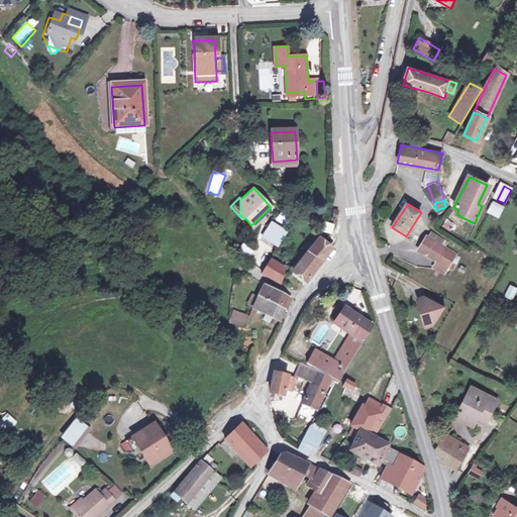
[(490,215),(501,220),(505,211),(494,206),(490,215)]
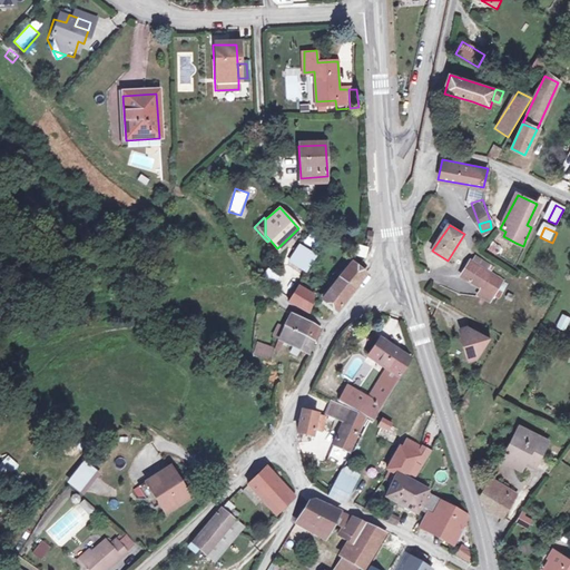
[(304,268),(314,254),(300,245),(291,261),(304,268)]
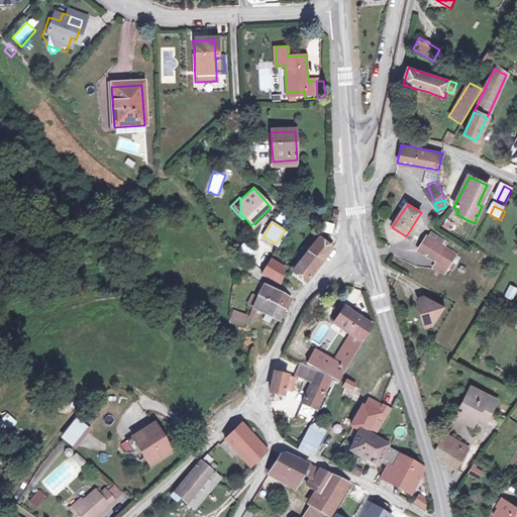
[(334,224),(325,222),(323,229),(331,232),(334,224)]
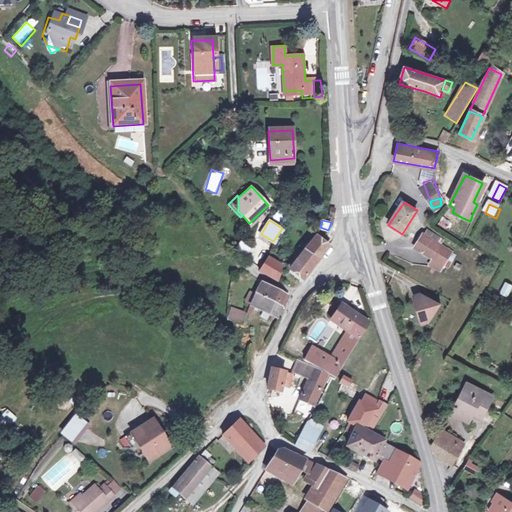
[(297,241),(306,248),(316,235),(308,229),(297,241)]
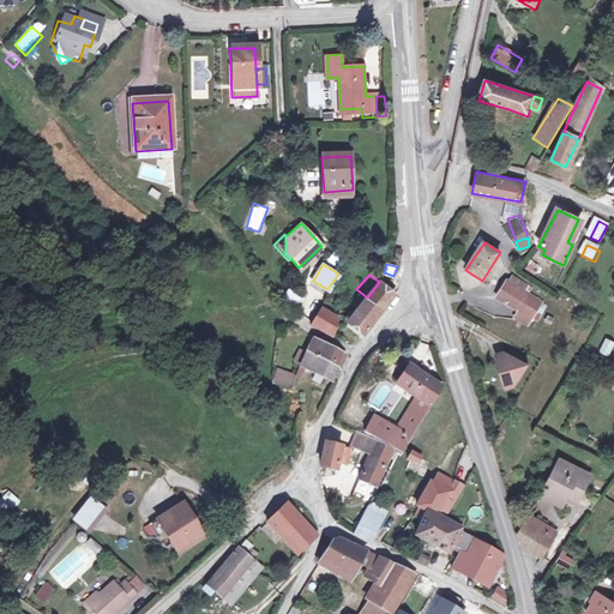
[(525,287),(511,277),(507,283),(522,293),(525,287)]
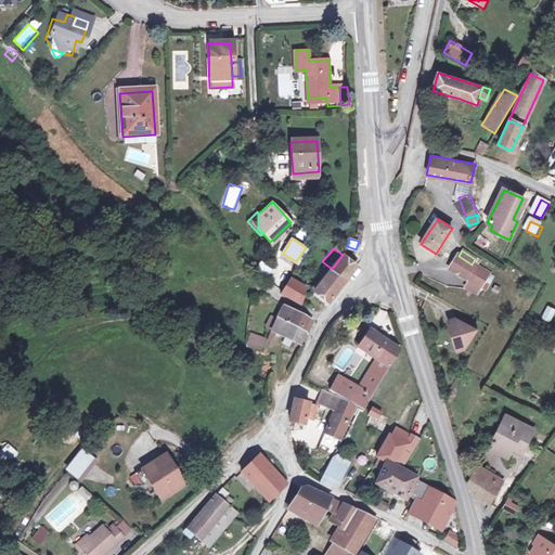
[(343,255),(332,269),(314,289),(328,300),(357,267),(343,255)]
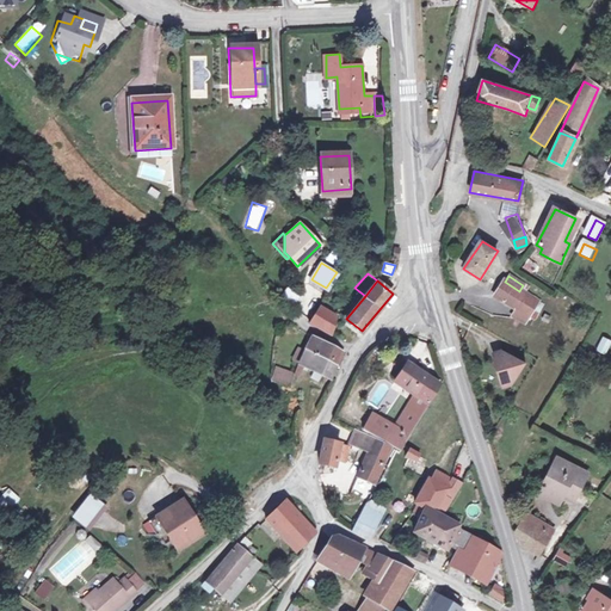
[(519,291),(505,282),(504,281),(494,296),(518,310),(513,318),(524,325),(537,302),(519,291)]
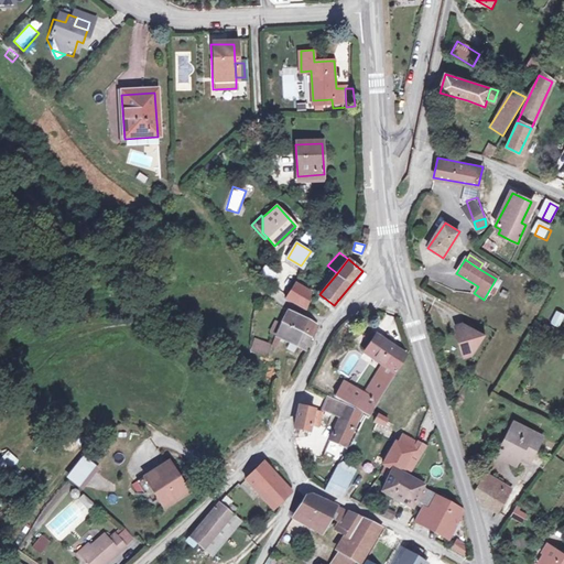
[(310,295),(292,285),(284,297),(305,308),(310,295)]
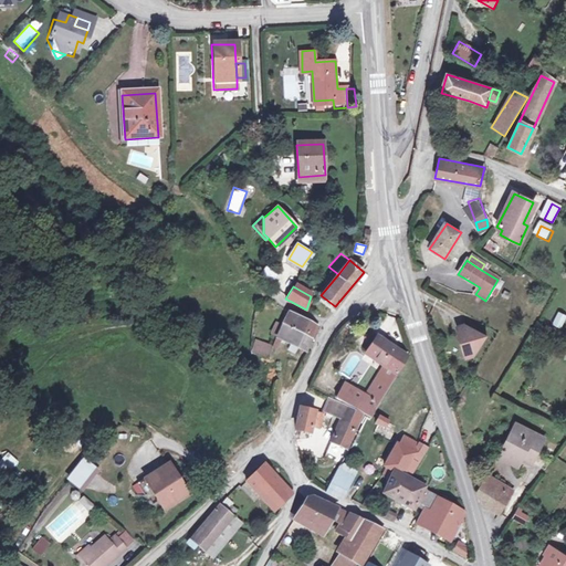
[(283,324),(312,337),(317,326),(290,311),(283,324)]
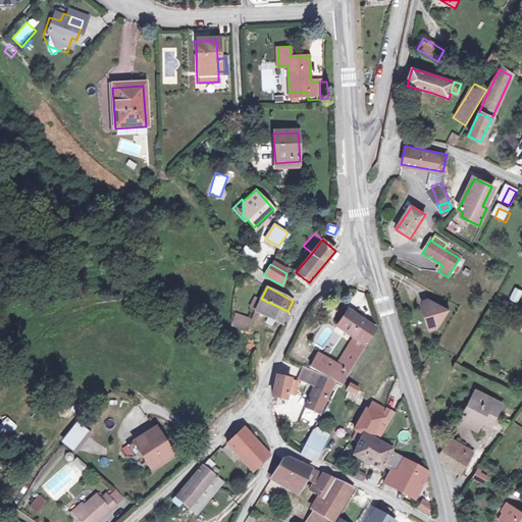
[(360,306),(365,295),(357,291),(352,302),(360,306)]
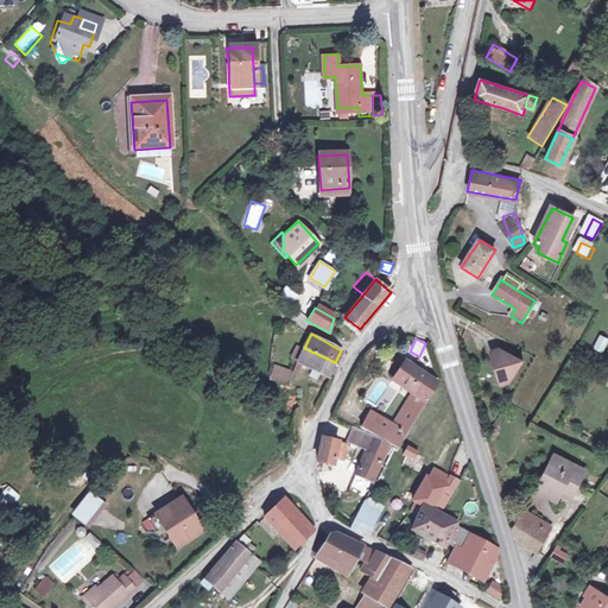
[(603,354),(606,347),(597,343),(595,349),(603,354)]
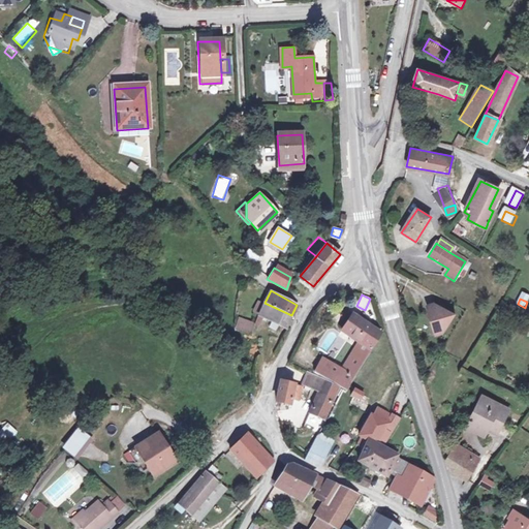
[(253,310),(259,313),(260,310),(263,304),(257,302),(253,310)]
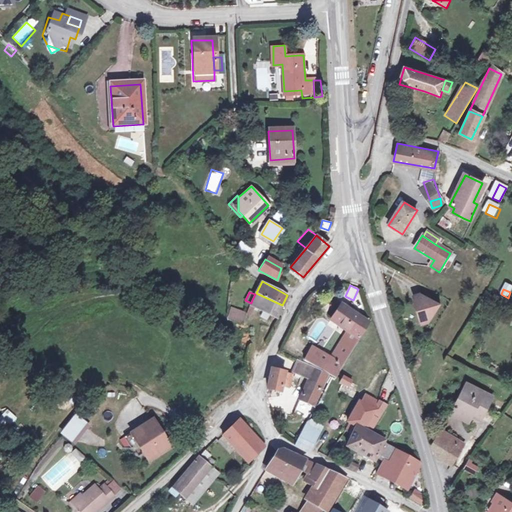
[(412,295),(420,320),(428,317),(438,300),(420,292),(412,295)]
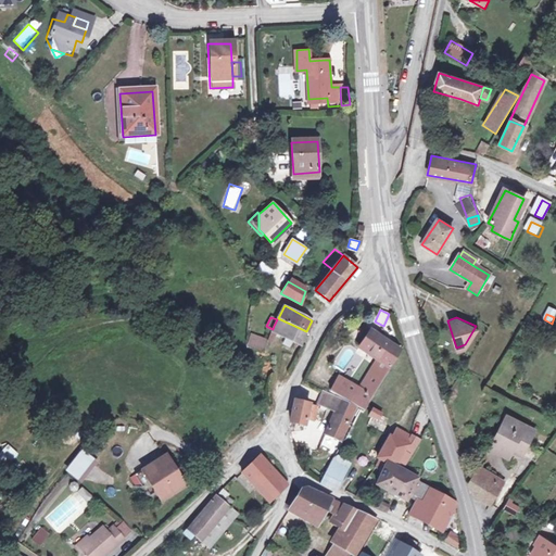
[(301,341),(306,331),(278,318),(277,319),(274,326),(273,329),(272,330),(285,337),(286,333),(301,341)]
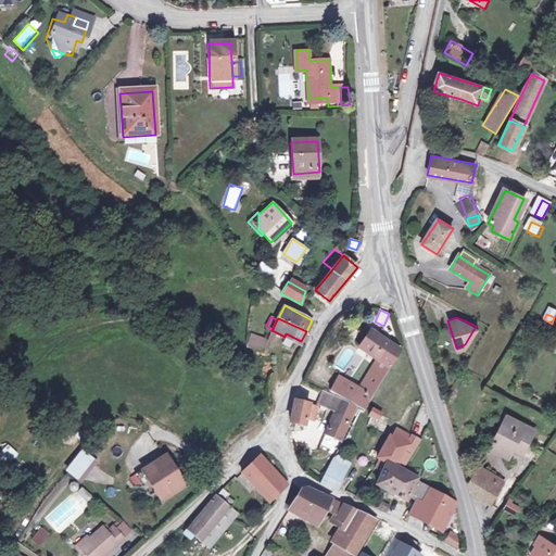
[(381,383),(401,352),(368,331),(359,345),(384,362),(366,392),(337,375),(329,389),(366,411),(381,383)]
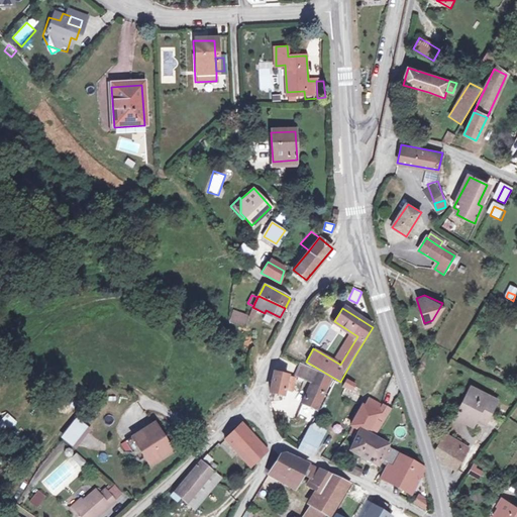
[(244,326),(248,317),(234,312),(231,321),(244,326)]
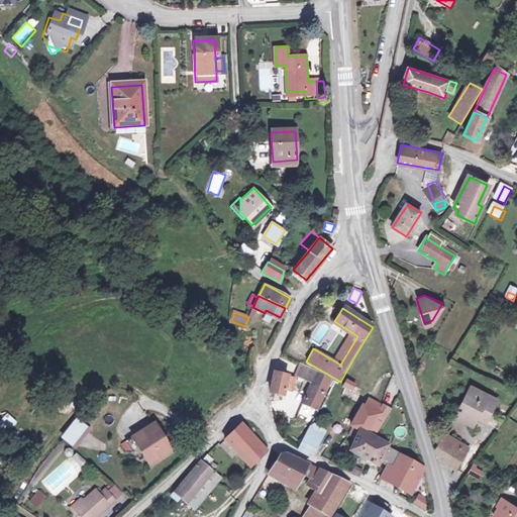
[(299,373),(304,376),(309,367),(303,364),(299,373)]
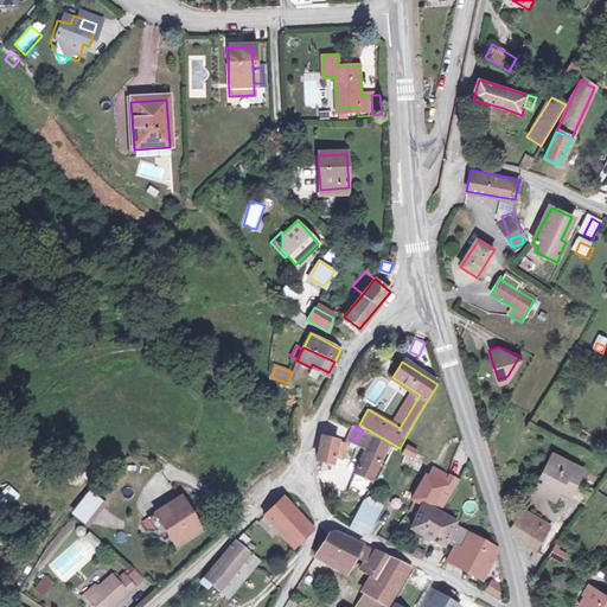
[(369,483),(390,446),(363,430),(357,441),(355,446),(363,451),(353,473),(369,483)]
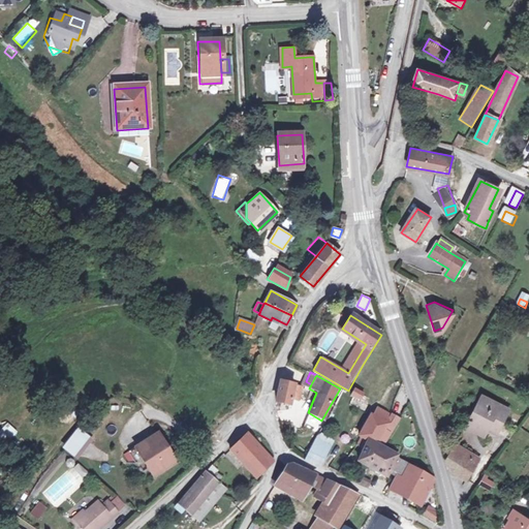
[(303,385),(279,380),(275,399),(289,402),(291,397),(300,399),(303,385)]
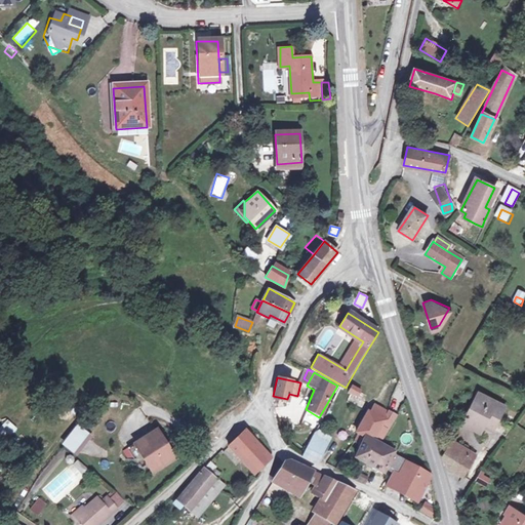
[(361,398),(364,393),(354,387),(351,393),(361,398)]
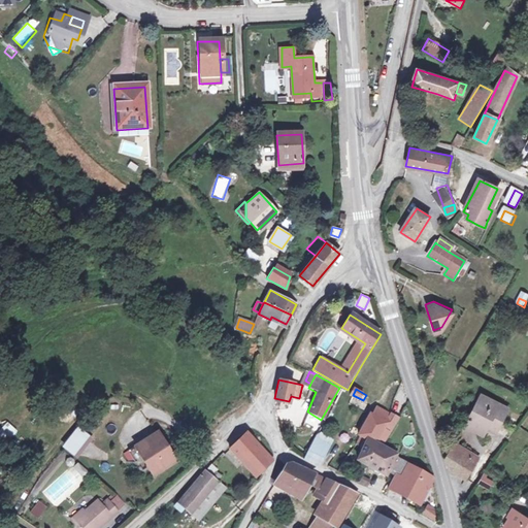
[(507,411),(482,398),(476,408),(480,410),(473,423),(487,430),(496,434),(507,411)]
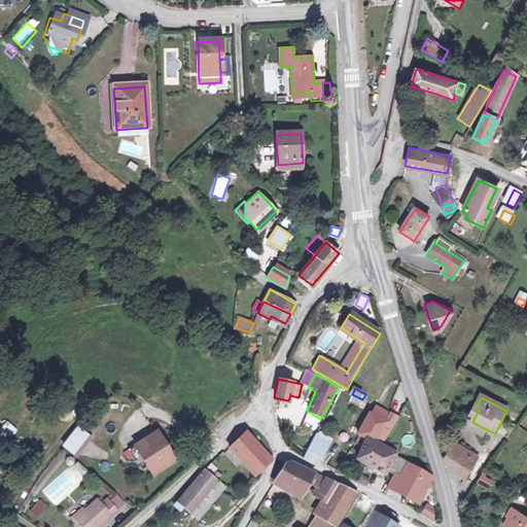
[(392,435),(386,432),(387,429),(393,432),(399,420),(376,408),(372,416),(370,415),(358,435),(360,436),(378,447),(381,442),(387,446),(392,435)]
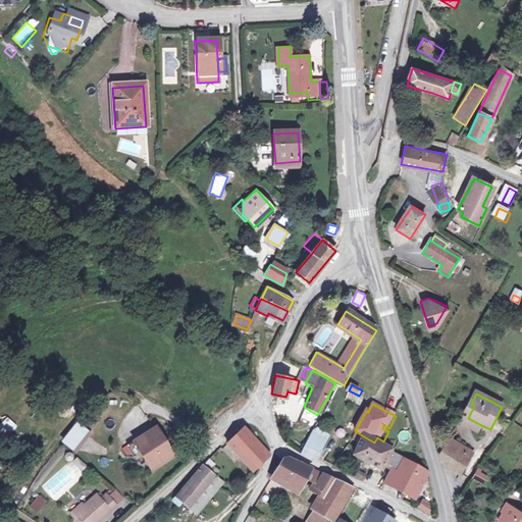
[(478,431),(481,425),(468,418),(474,406),(471,404),(462,423),(478,431)]
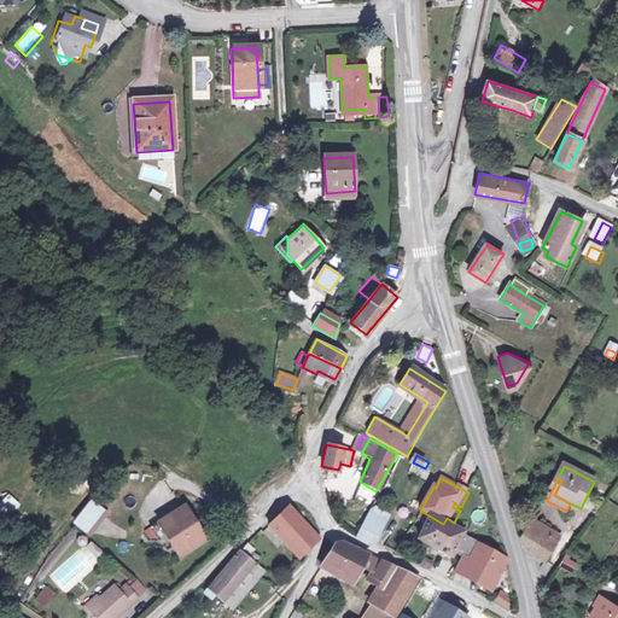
[(0,528),(22,503),(10,493),(0,502),(0,528)]
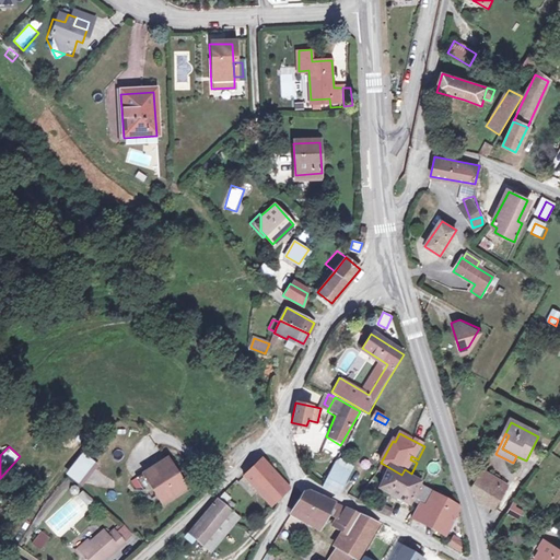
[(80,487),(97,466),(82,453),(65,474),(80,487)]
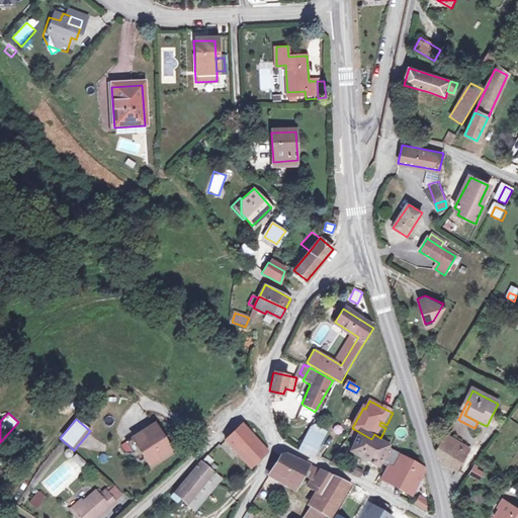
[(228,438),(250,463),(265,450),(242,424),(228,438)]
